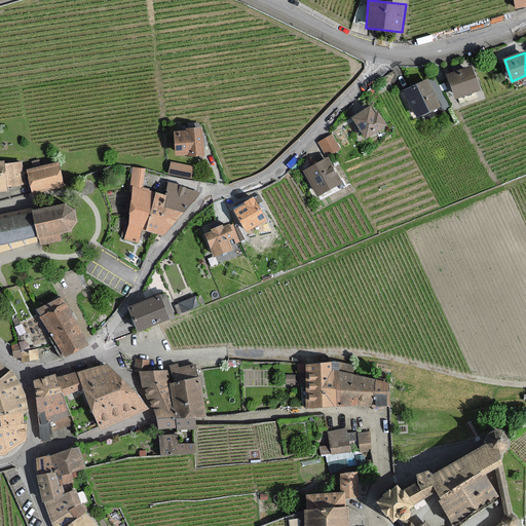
[(479,88),(472,68),(448,76),(455,98),(479,88)]
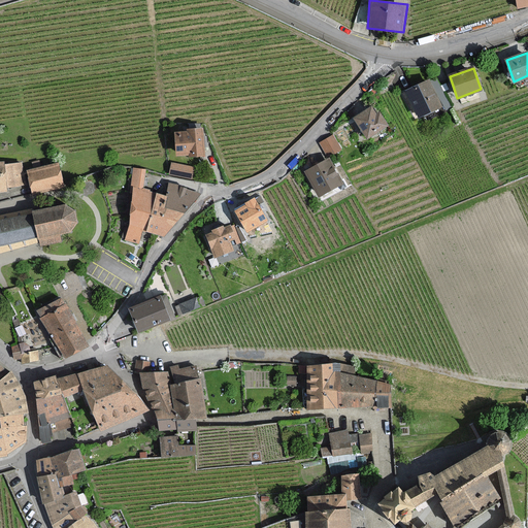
[(436,78),(432,80),(447,107),(451,105),(436,78)]
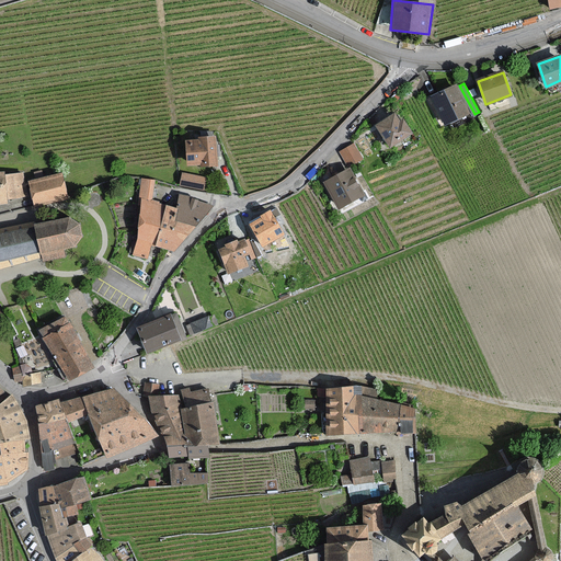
[(433,96),(445,124),(469,113),(456,86),(433,96)]
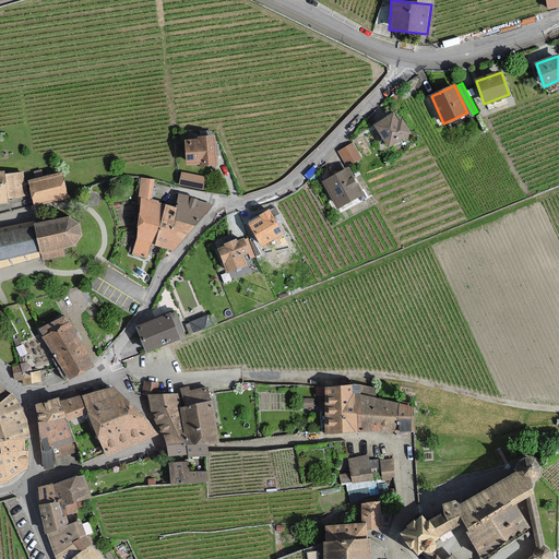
[(373,126),(389,147),(412,132),(403,119),(399,120),(393,113),(373,126)]
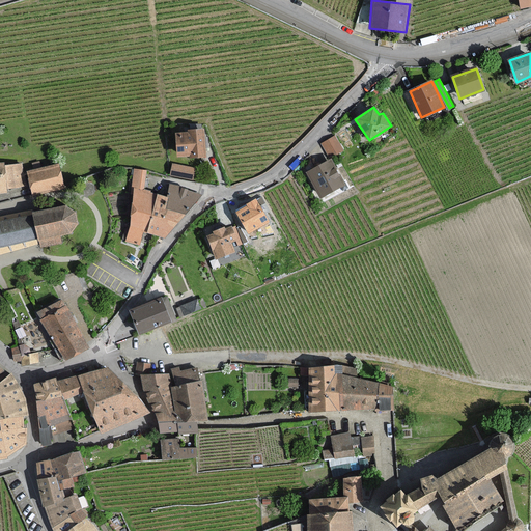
[(176,134),(178,156),(192,155),(192,157),(205,156),(203,130),(189,131),(189,133),(176,134)]
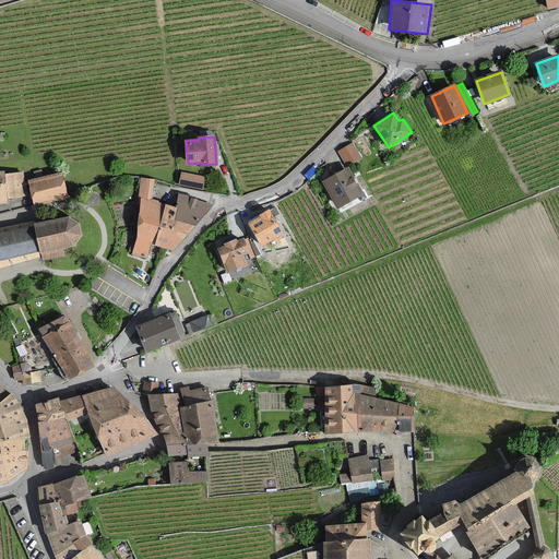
[(353,142),(337,151),(347,167),(361,158),(353,142)]
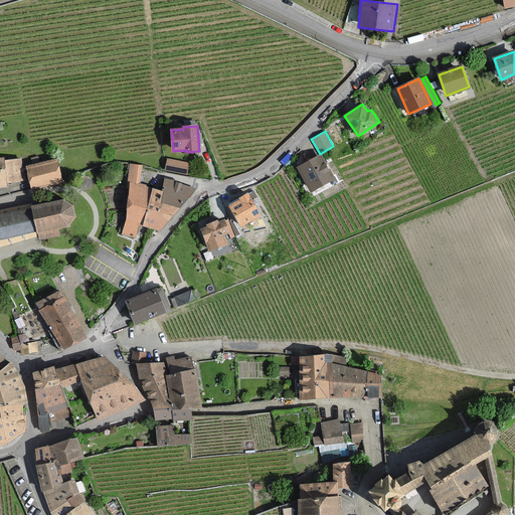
[(298,166),(311,192),(335,179),(321,154),(298,166)]
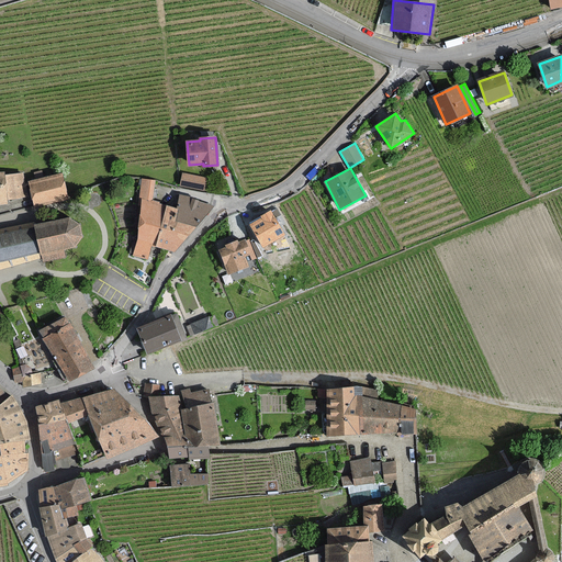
[(23,173),(7,176),(10,199),(26,195),(24,181),(23,173)]
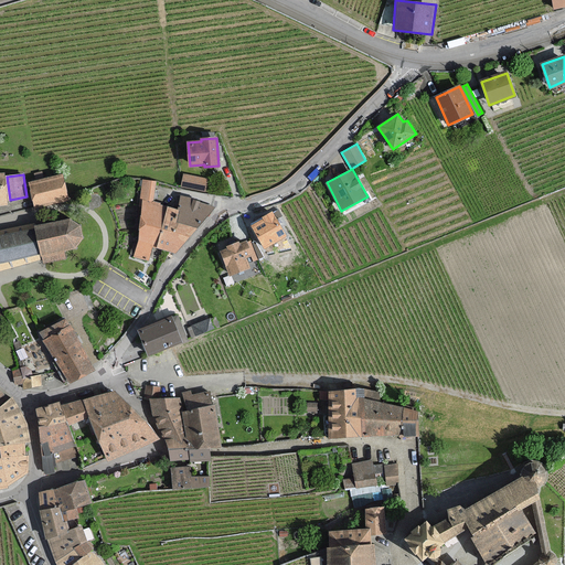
[(204,191),(208,180),(184,174),(182,187),(204,191)]
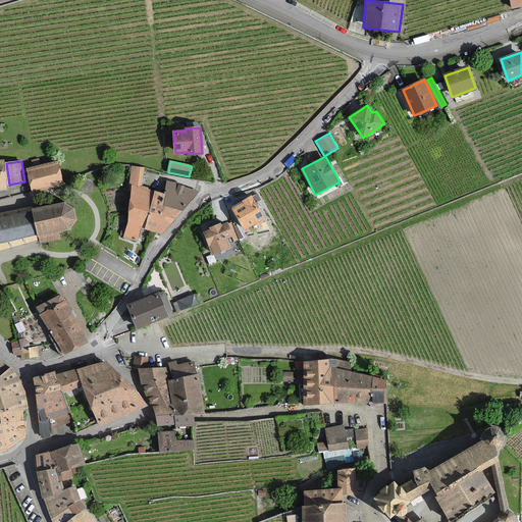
[(56,162),(28,169),(34,191),(62,184),(56,162)]
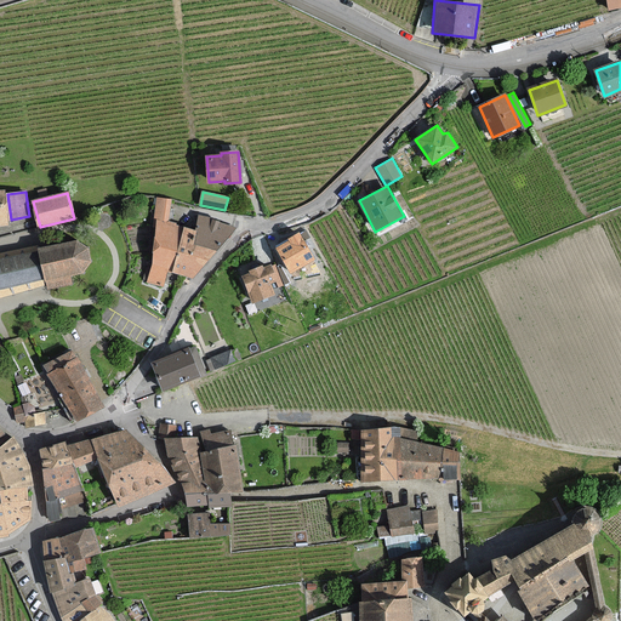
[(167,271),(172,272),(183,227),(175,226),(175,223),(167,222),(172,200),(159,198),(153,226),(157,227),(153,263),(148,283),(164,286),(167,271)]
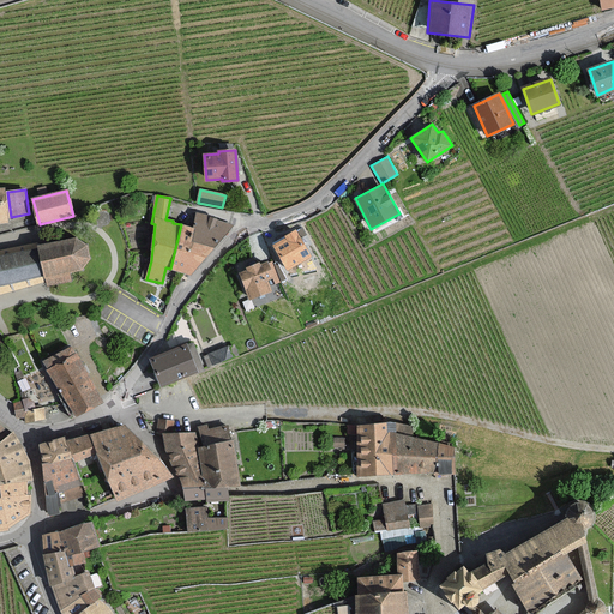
[(191,241),(214,247),(234,224),(208,218),(209,216),(198,214),(194,228),(191,241)]
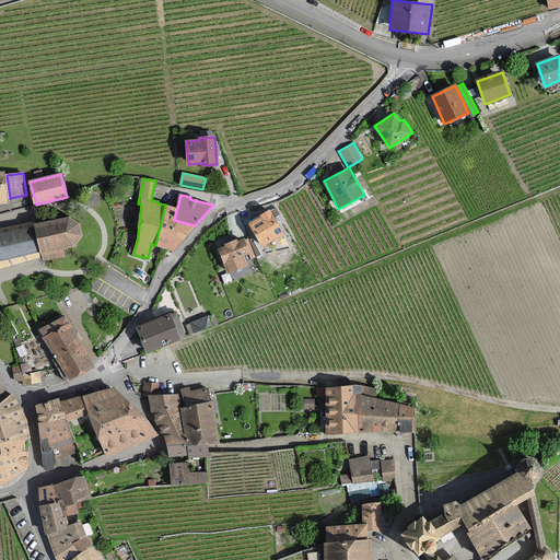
[(195,225),(174,220),(177,208),(165,205),(155,245),(174,251),(195,225)]
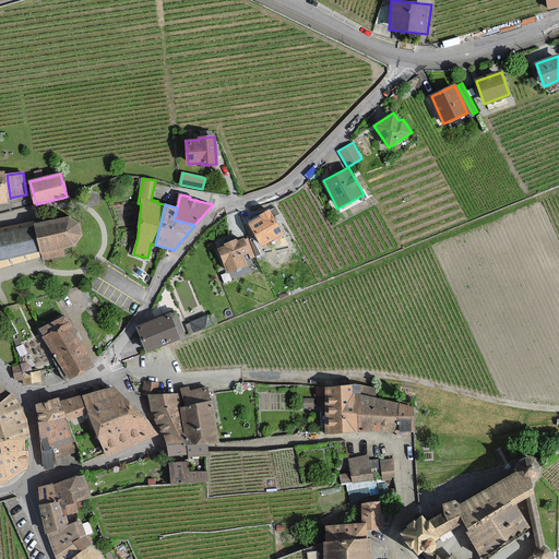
[(250,224),(262,245),(283,234),(270,210),(260,215),(262,217),(250,224)]
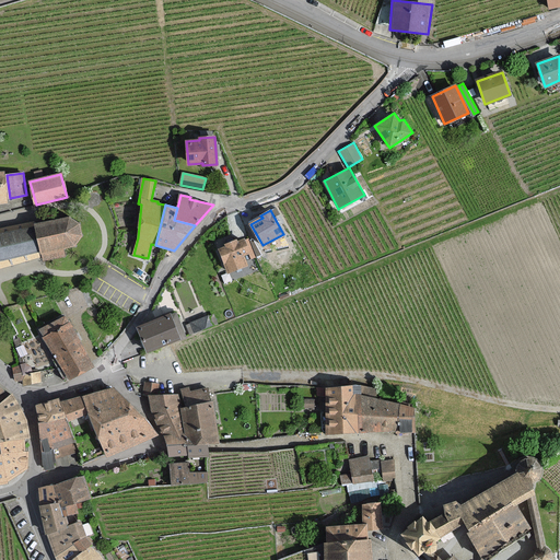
[(63,248),(70,246),(73,246),(81,236),(79,223),(69,217),(62,219),(35,225),(34,220),(0,228),(0,268),(34,260),(43,258),(44,260),(65,255),(63,248)]
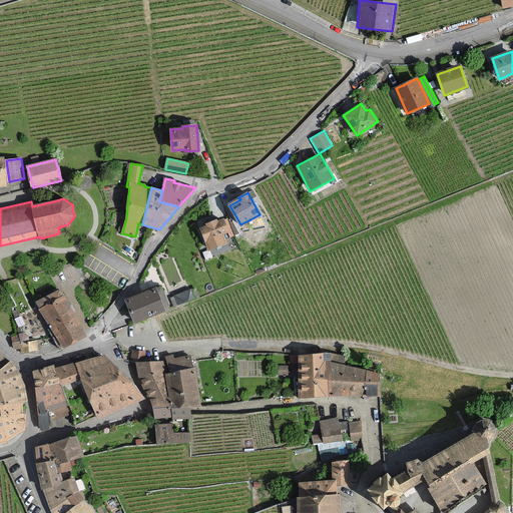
[(207,227),(201,229),(209,248),(225,242),(222,233),(228,231),(230,236),(233,234),(227,219),(218,222),(217,219),(206,223),(207,227)]
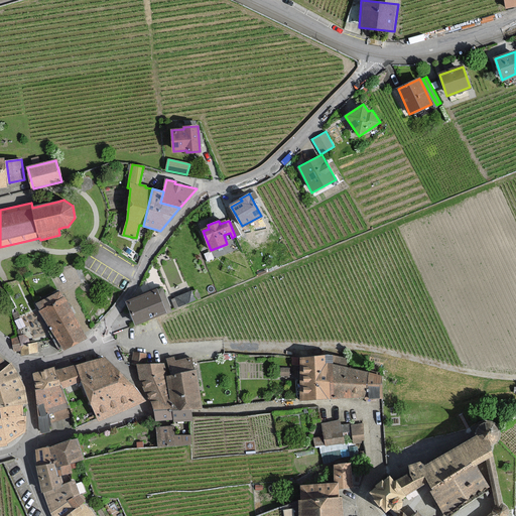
[(134,250),(129,247),(125,254),(130,257),(134,250)]
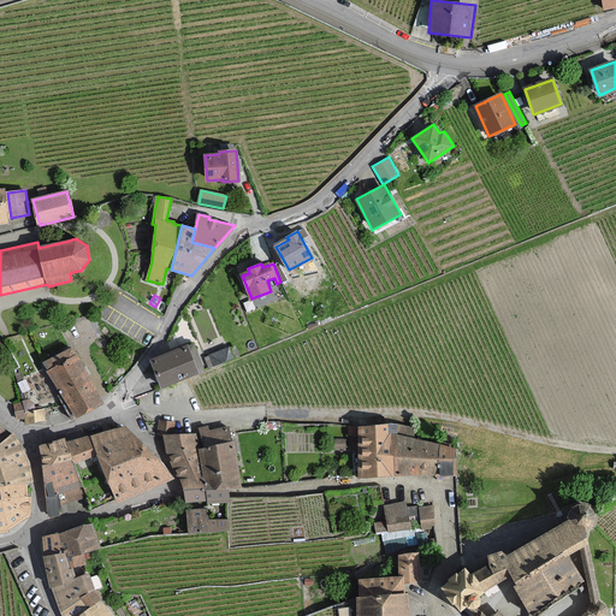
[(64,397),(76,419),(104,403),(76,356),(71,348),(45,363),(49,371),(49,372),(64,397)]
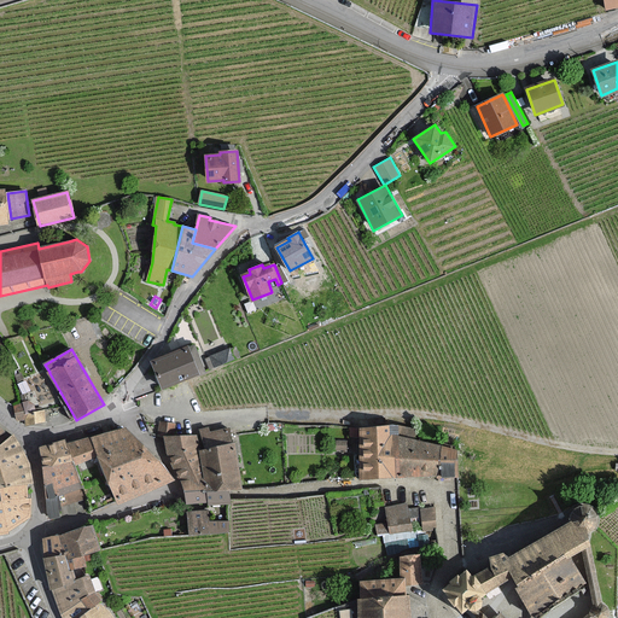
[(153,362),(164,388),(198,374),(187,349),(153,362)]
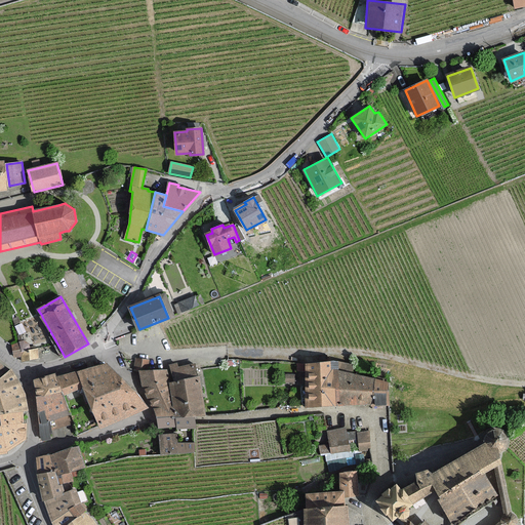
[(179,304),(183,311),(198,305),(195,297),(179,304)]
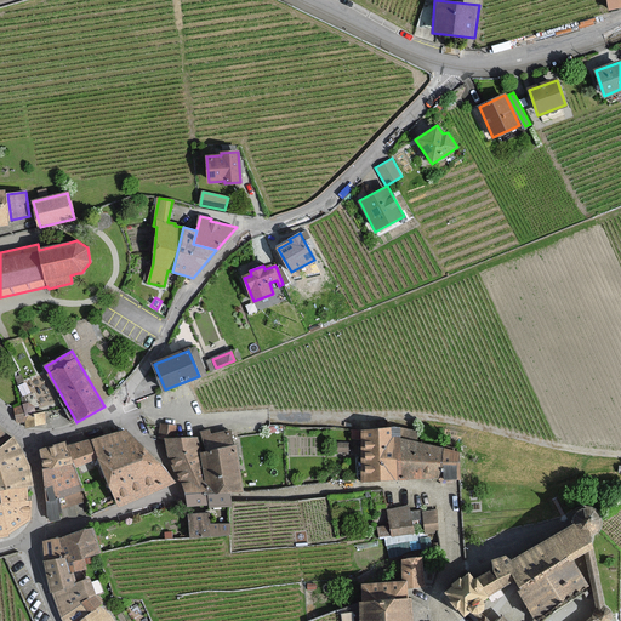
[(16,417),(26,421),(27,427),(46,423),(44,412),(35,415),(34,406),(28,403),(15,409),(16,415),(16,417)]
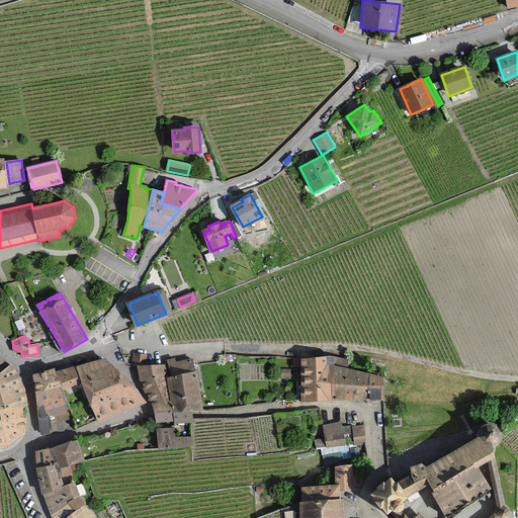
[(156,414),(157,422),(174,420),(175,424),(193,421),(192,416),(192,414),(191,409),(199,408),(196,380),(195,373),(194,361),(175,363),(175,361),(170,361),(172,376),(167,376),(166,365),(144,366),(145,355),(135,354),(134,365),(139,366),(143,383),(154,403),(156,414)]
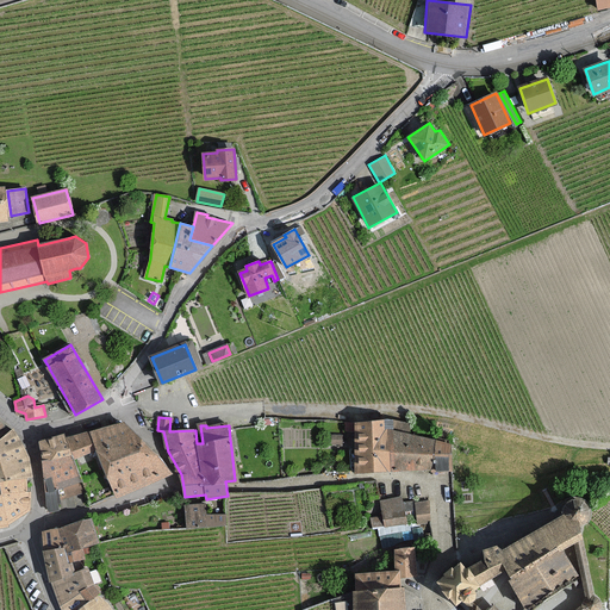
[(391,472),(388,430),(393,430),(392,421),(386,421),(347,423),(347,431),(354,431),(356,473),(361,473),(385,472),(391,472)]
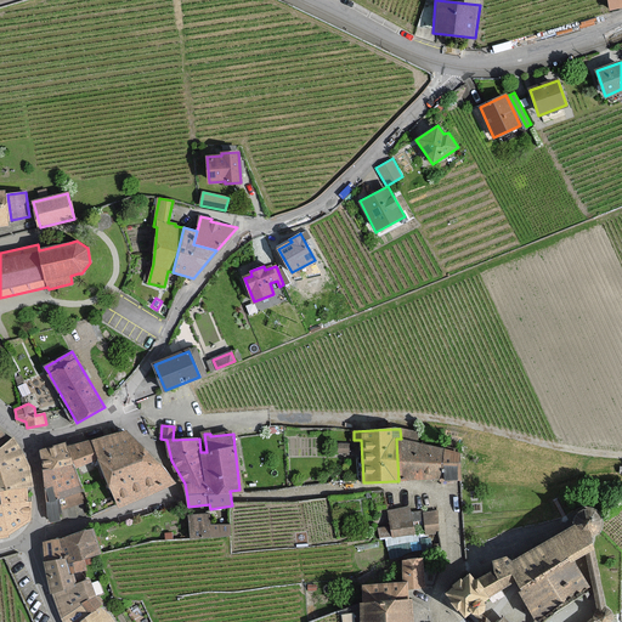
[(174,484),(148,456),(125,430),(109,436),(92,442),(100,459),(112,490),(119,505),(174,484)]
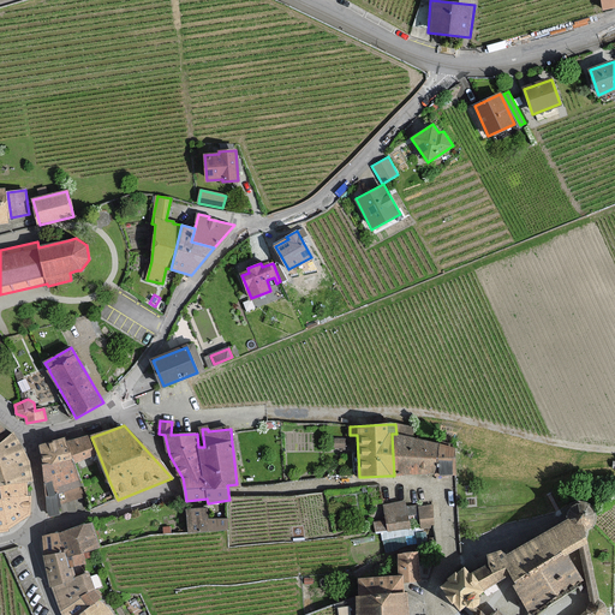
[(9,436),(0,443),(0,485),(28,482),(33,481),(30,467),(29,460),(23,451),(13,433),(9,436)]
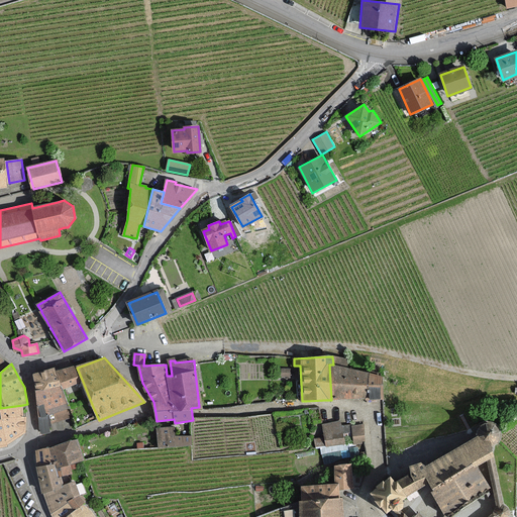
[(366,398),(370,375),(333,365),(329,365),(331,400),(366,398)]
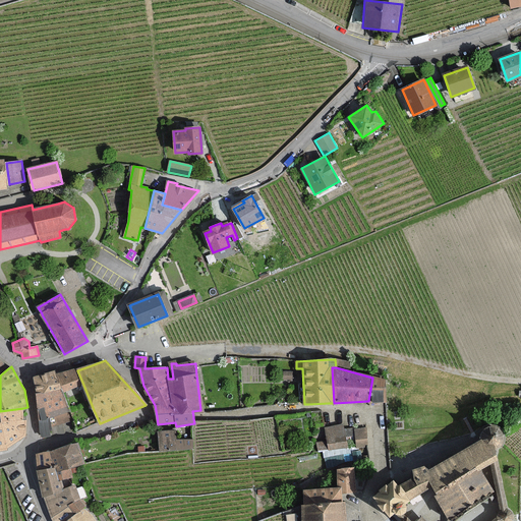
[(37,394),(61,389),(56,375),(55,370),(35,379),(37,394)]
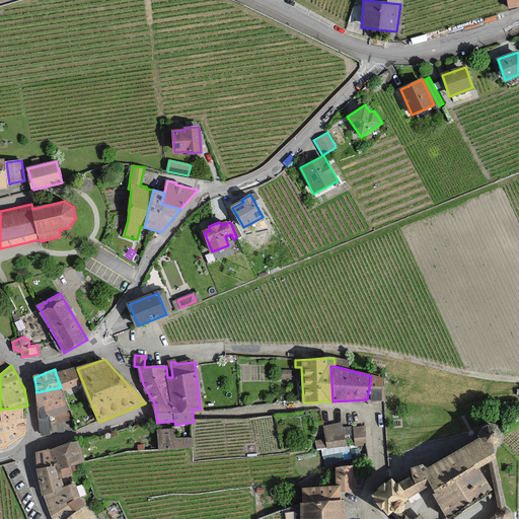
[(61,387),(62,391),(83,383),(77,369),(56,374),(61,387)]
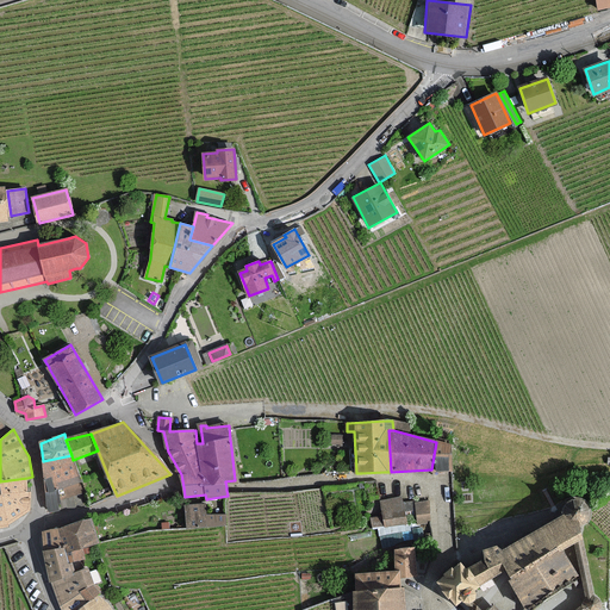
[(449,446),(436,442),(431,470),(433,472),(452,471),(449,446)]
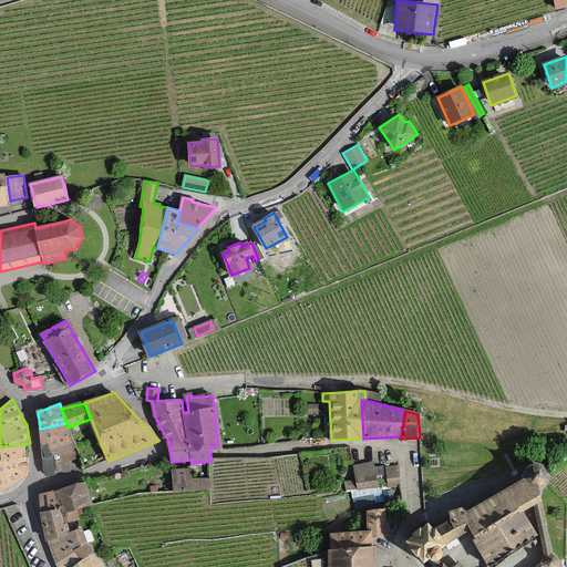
[(68,428),(66,423),(40,429),(47,475),(53,474),(52,467),(55,466),(53,455),(59,453),(61,461),(58,462),(59,465),(79,457),(68,428)]
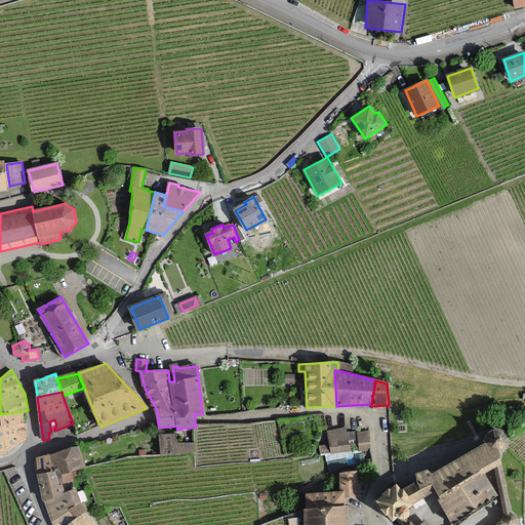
[(0,414),(0,419),(1,425),(24,423),(24,411),(0,414)]
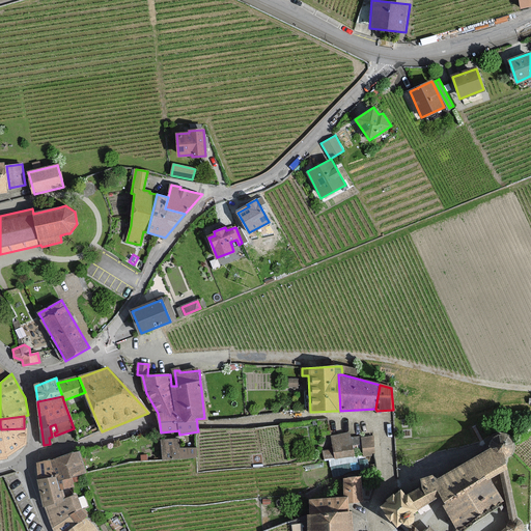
[(7,456),(25,445),(27,428),(24,428),(1,429),(1,431),(0,430),(0,459),(7,458),(7,456)]
